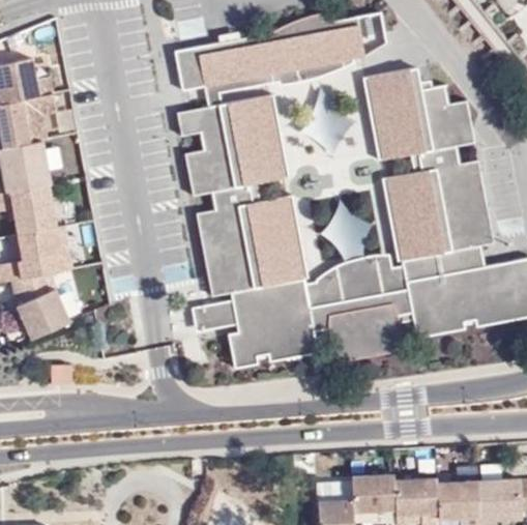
[(267,33),(172,49),(179,91),(203,86),(208,108),(176,112),(214,303),(191,309),(194,333),(226,332),(234,372),(312,355),(311,338),(327,337),(338,366),(400,351),(394,323),(410,321),(418,340),(526,318),(526,257),(485,267),(478,245),(490,243),(466,100),(447,103),(443,85),(419,88),(414,64),(362,78),(358,60),(382,45),(378,12),(334,21),(331,8),(267,33)]
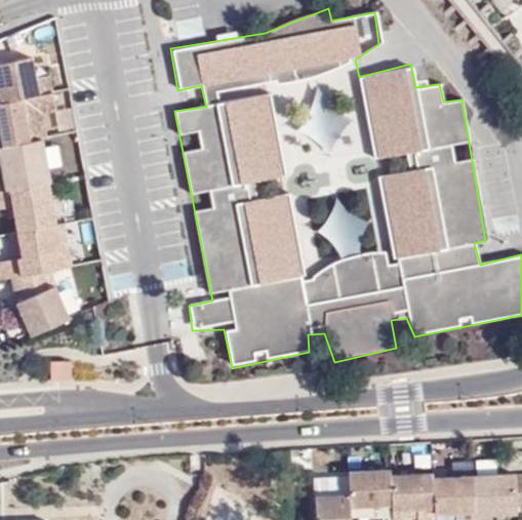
[(48,104),(41,70),(25,72),(31,107),(48,104)]
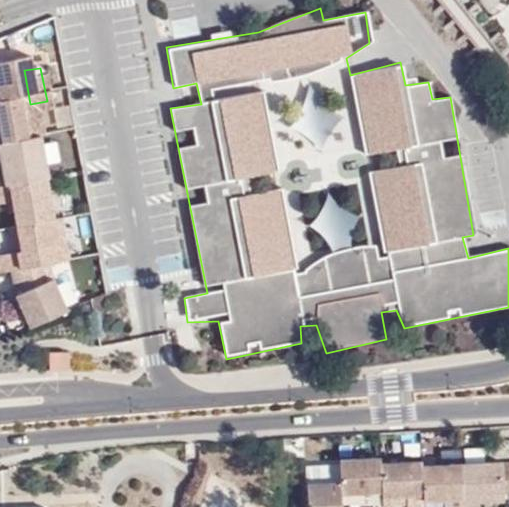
[(30,104),(24,70),(0,74),(0,110),(17,107),(30,104)]
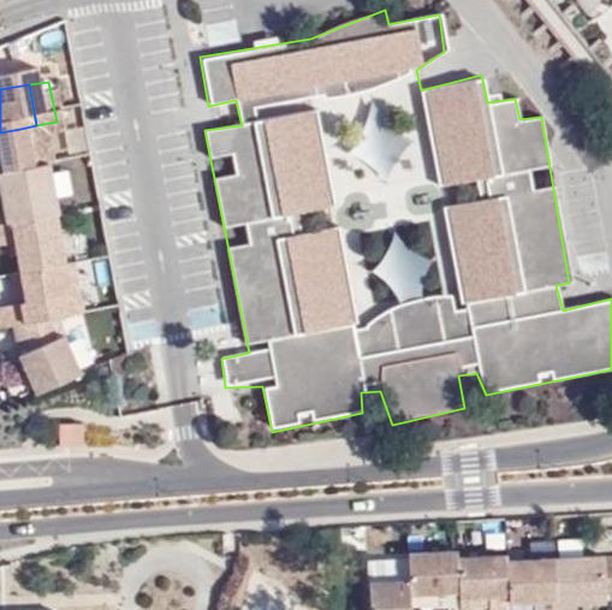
[(60,141),(57,122),(36,125),(21,129),(0,132),(0,184),(29,179),(23,147),(37,144),(60,141)]
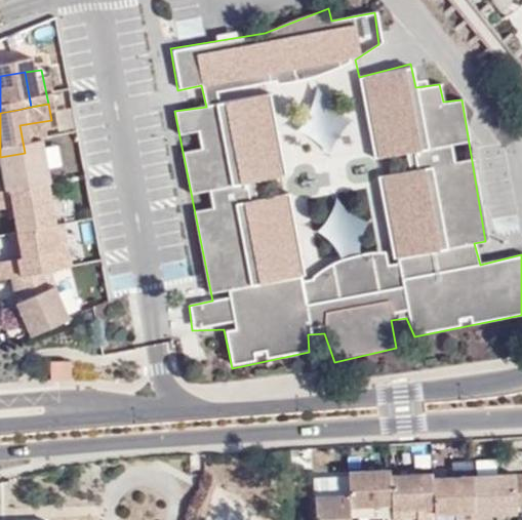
[(25,153),(36,151),(32,123),(19,125),(25,153)]
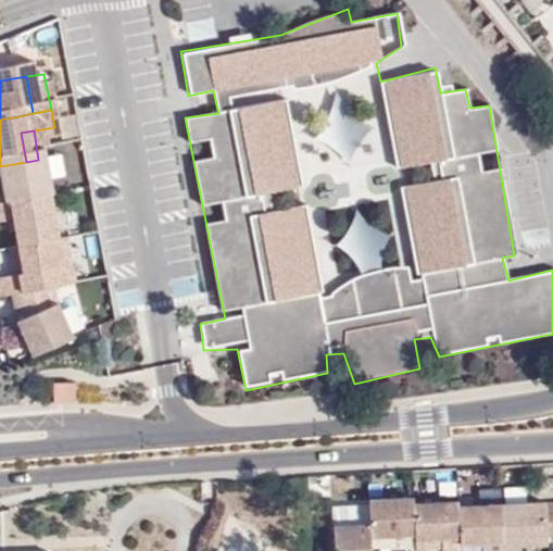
[(46,204),(38,160),(26,162),(0,166),(0,213),(34,207),(44,205),(46,204)]
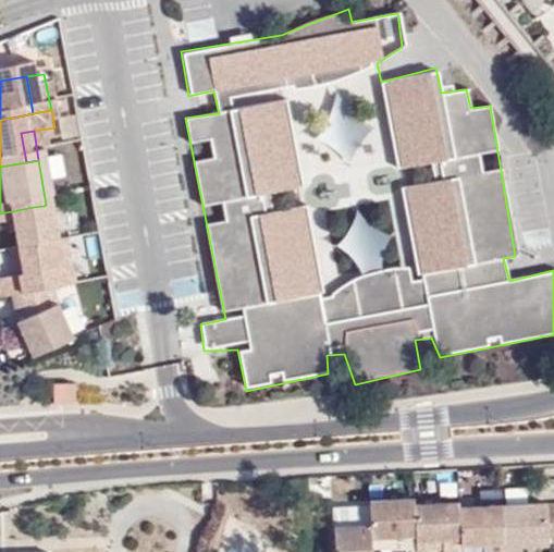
[(47,222),(44,206),(34,207),(37,224),(47,222)]
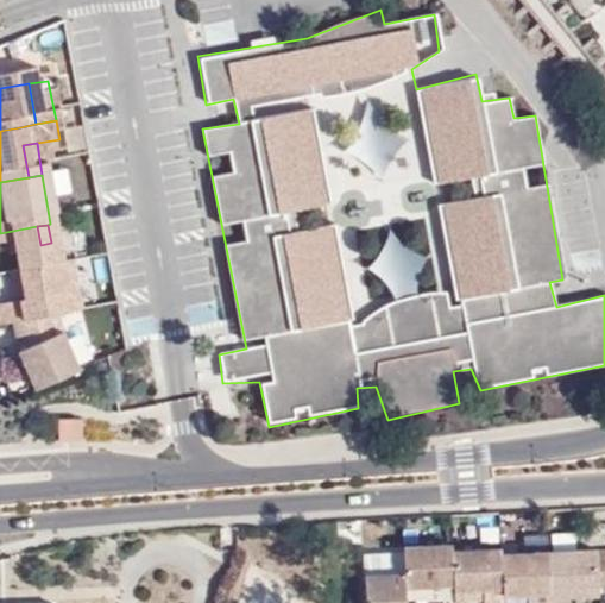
[(37,226),(0,233),(0,253),(1,253),(11,251),(13,265),(16,282),(56,275),(51,243),(41,245),(37,226)]
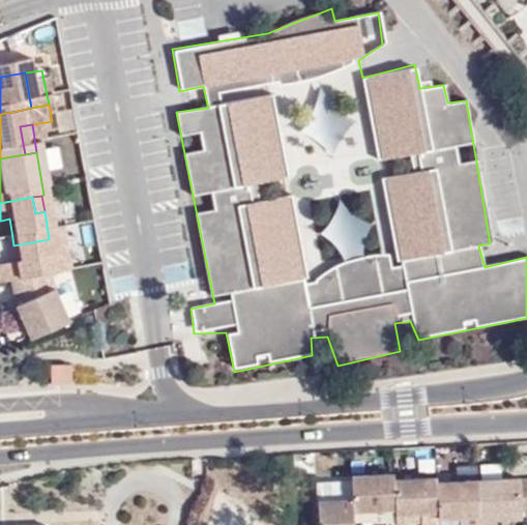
[(1,221),(3,232),(11,231),(9,219),(1,221)]
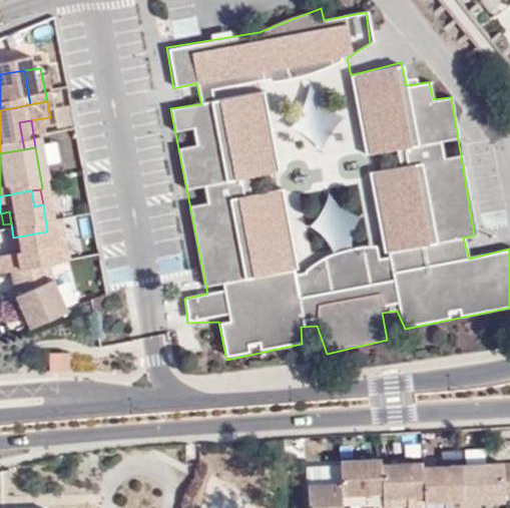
[(509,214),(490,216),(492,233),(509,230),(509,214)]
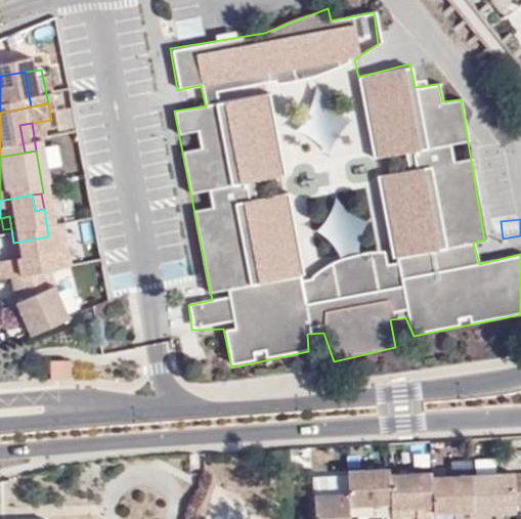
[(66,275),(59,234),(50,235),(57,277),(58,277),(66,275)]
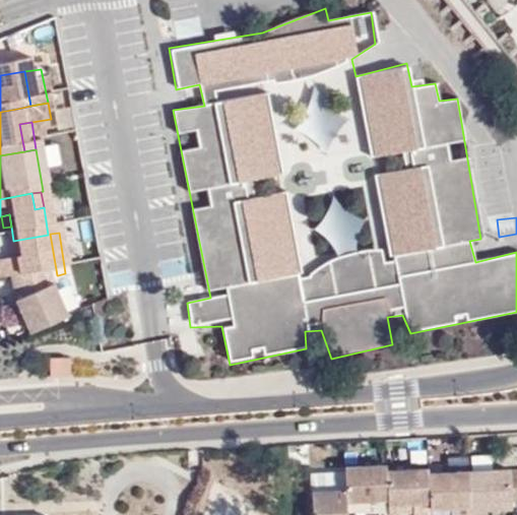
[(9,268),(0,269),(0,285),(7,284),(45,278),(57,275),(50,234),(48,235),(13,241),(18,267),(9,268)]
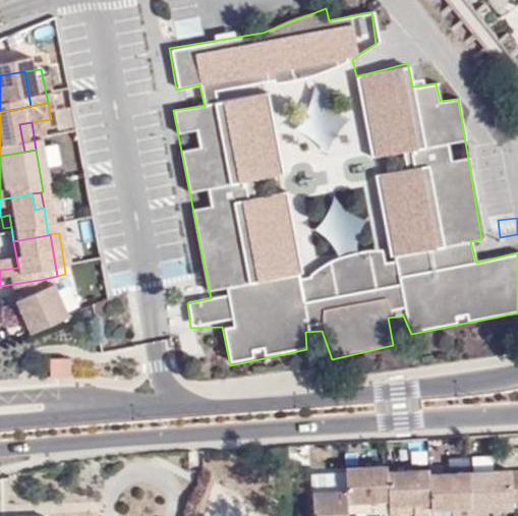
[(13,241),(5,242),(9,269),(18,268),(13,241)]
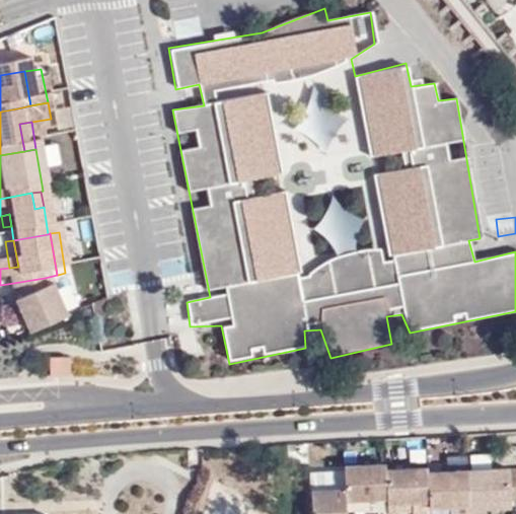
[(7,284),(10,304),(24,341),(59,324),(48,293),(45,278),(7,284)]
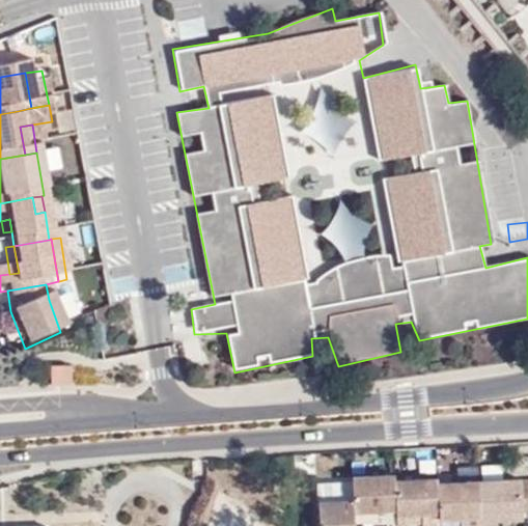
[(48,397),(68,396),(66,377),(46,378),(48,397)]
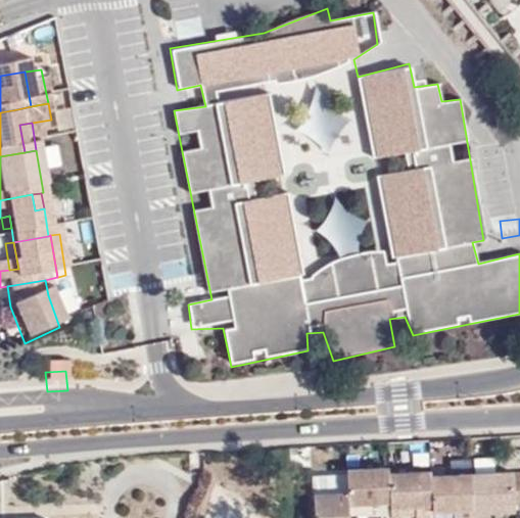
[(511,512),(519,511),(519,468),(511,469),(511,512)]
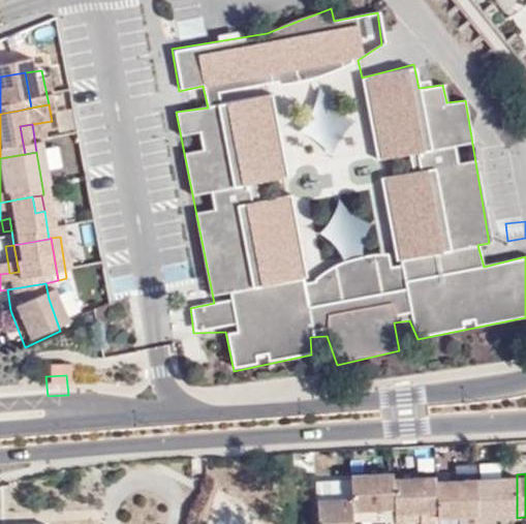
[(395,484),(394,475),(350,474),(351,496),(352,515),(396,514),(395,484)]
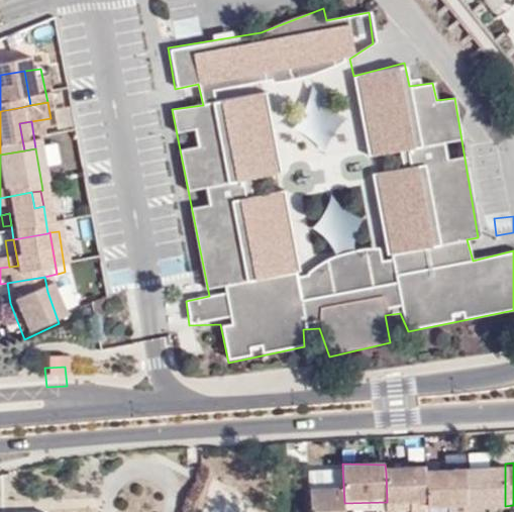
[(505,506),(505,464),(466,465),(467,471),(469,511),(483,511),(483,507),(505,506)]
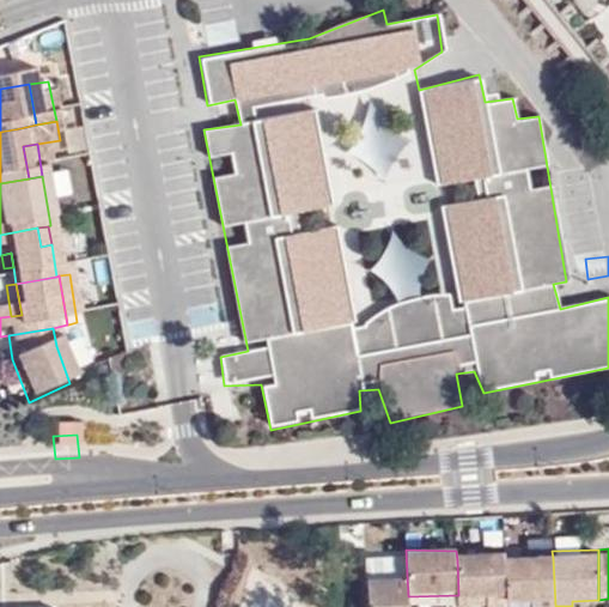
[(555,606),(553,558),(505,559),(506,596),(527,596),(528,606),(555,606)]
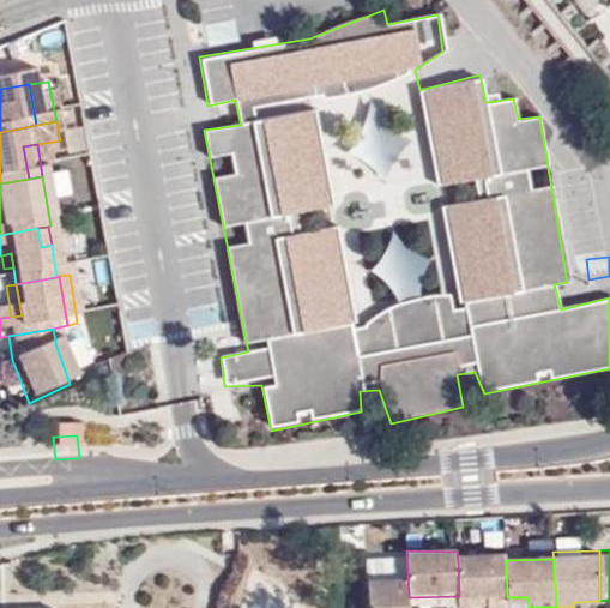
[(507,607),(507,597),(506,560),(458,561),(459,596),(460,607),(483,607),(507,607)]
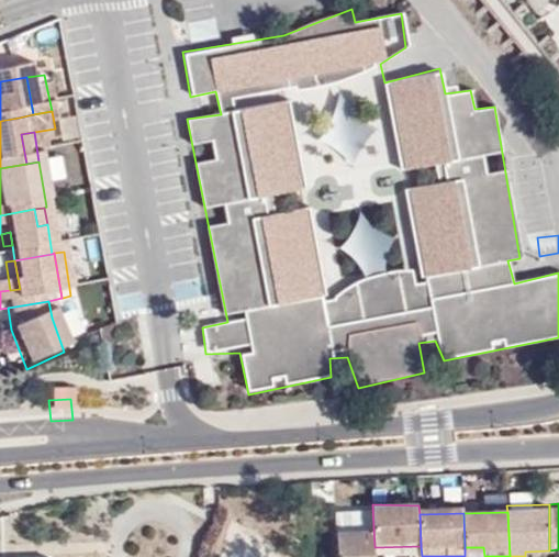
[(373,527),(335,528),(335,556),(375,556),(375,547),(373,527)]
